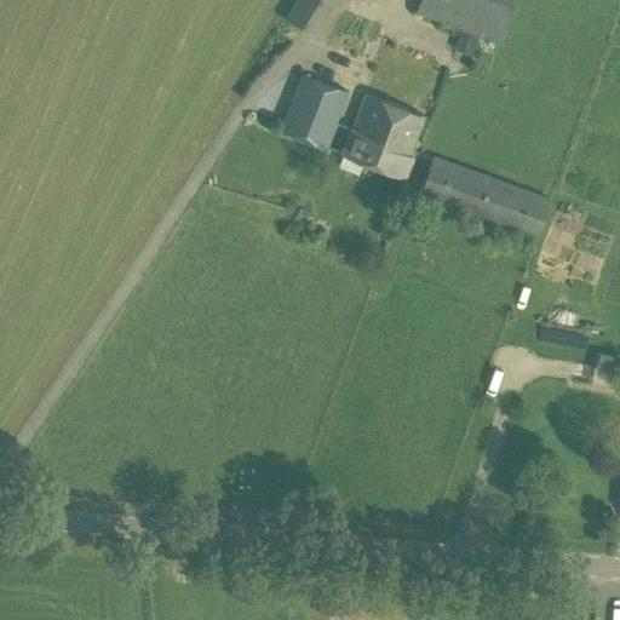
[(302,29),(317,0),(293,0),(283,18),(302,29)]
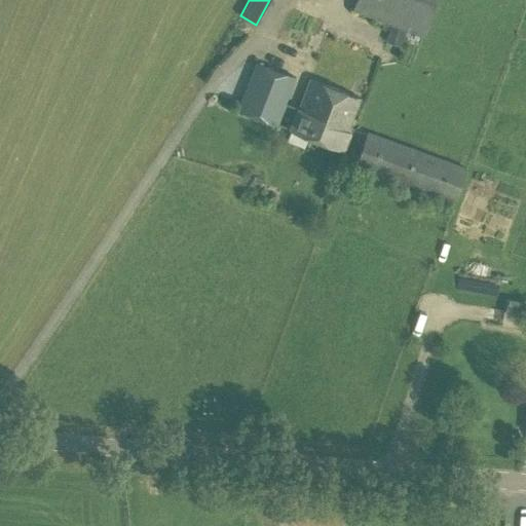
[(436,0),(355,0),(352,10),(390,25),(384,41),(401,47),(404,38),(414,42),(417,34),(423,36),(436,0)]
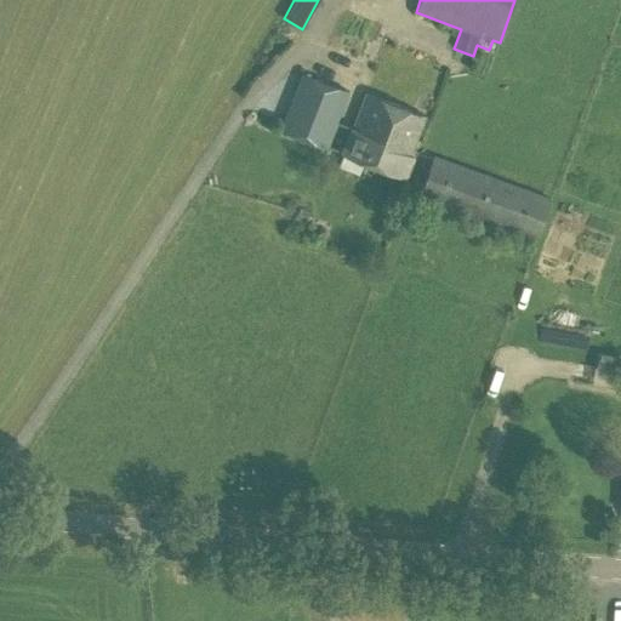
[(325,147),(347,93),(302,75),(280,130),(325,147)]
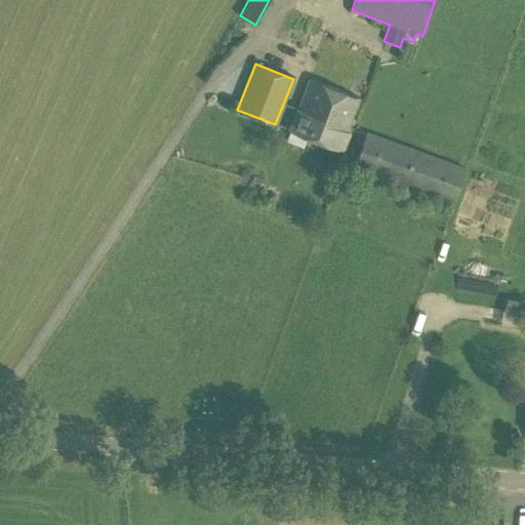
[(347,131),(359,98),(310,80),(299,109),(297,109),(289,130),(344,151),(350,132),(347,131)]
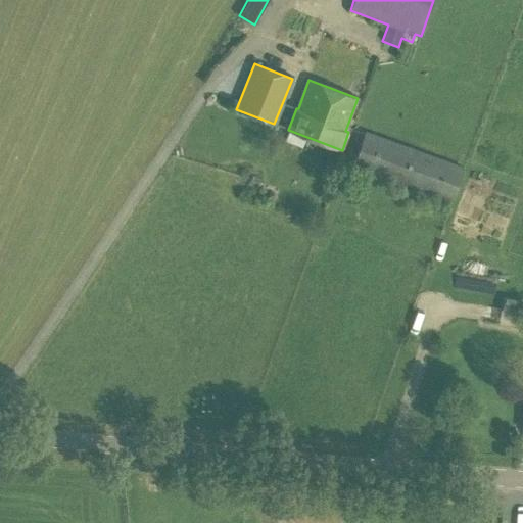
[(450,198),(462,168),(366,133),(354,163),(450,198)]
